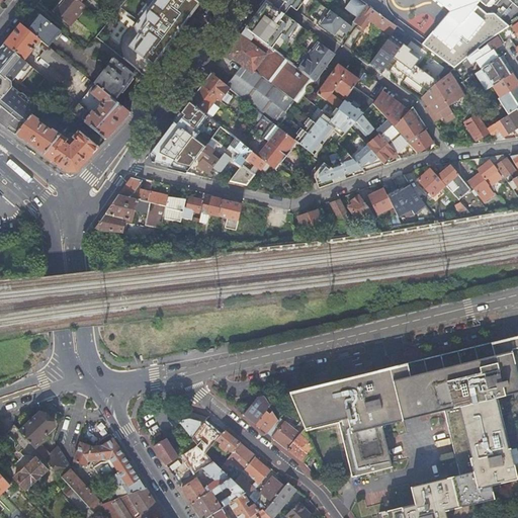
[(65,3),(61,0),(52,12),(55,15),(65,3)]
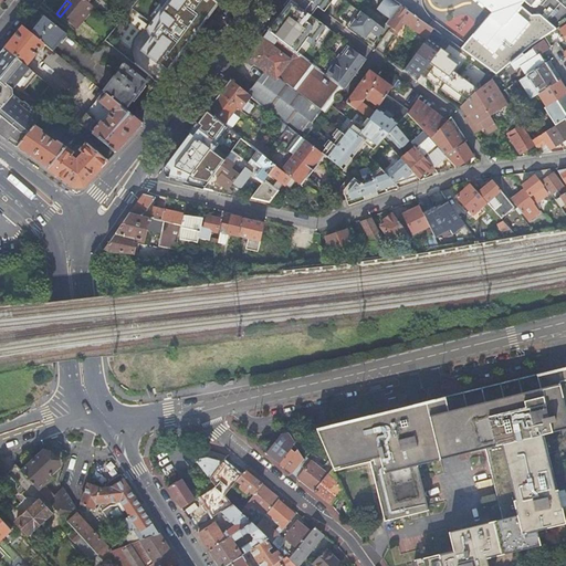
[(88,2),(84,0),(66,0),(71,3),(60,17),(76,30),(95,8),(88,2)]
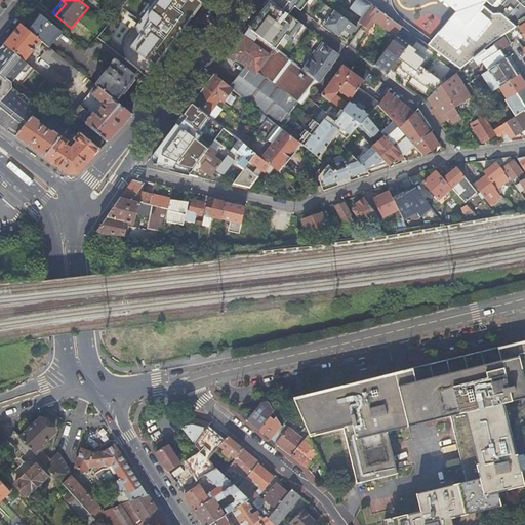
[(284,0),(270,0),(270,1),(287,14),(291,8),(293,6),(284,0)]
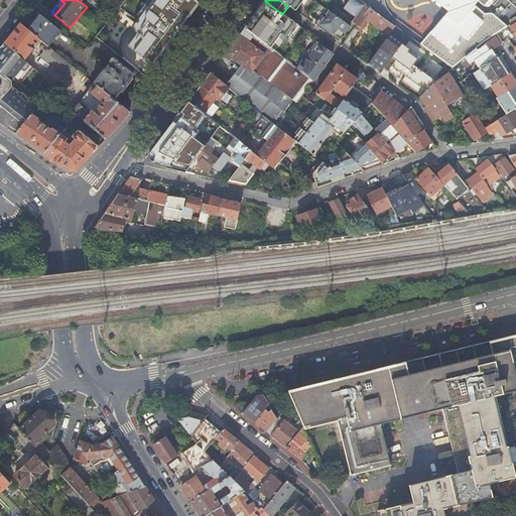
[(279,0),(288,6),(295,11),(303,0),(279,0)]
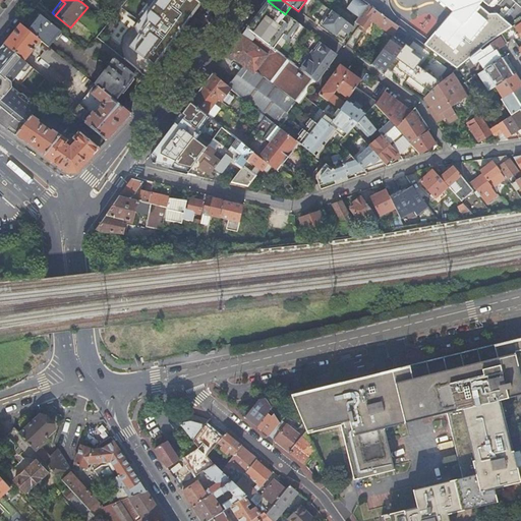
[(411,37),(445,61),(487,10),(475,0),(360,0),(368,5),(387,19),(399,27),(411,37)]
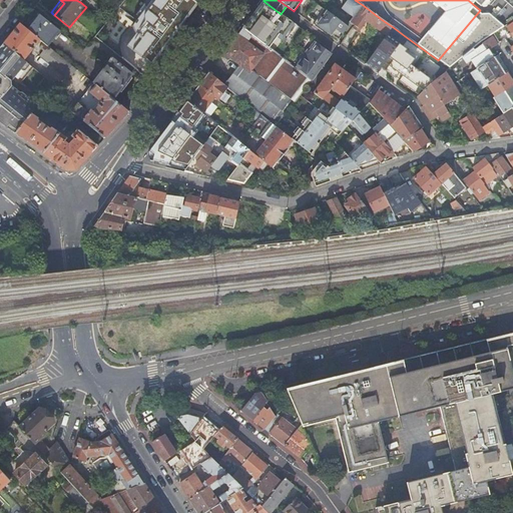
[(489,3),(491,0),(468,0),(480,10),(486,3),(489,3)]
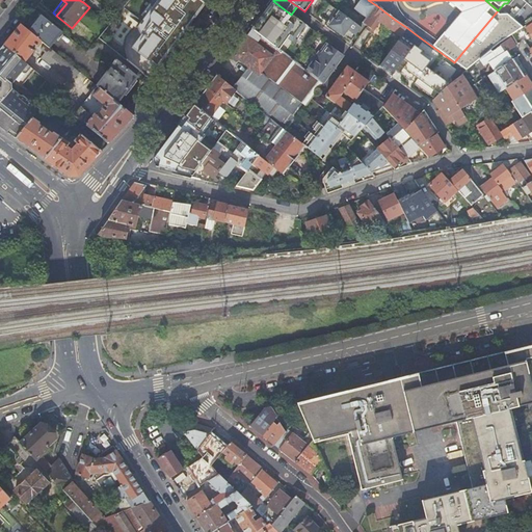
[(291,15),(273,1),(266,11),(253,30),(276,49),(280,51),(288,40),(295,45),(300,37),(308,27),(291,15)]
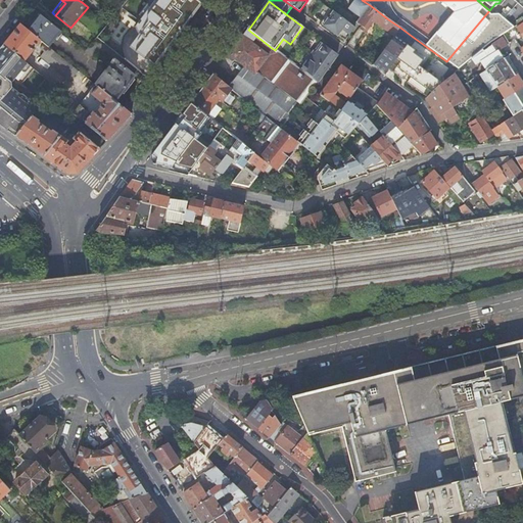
[(388,19),(370,5),(363,14),(357,24),(361,27),(359,30),(365,34),(372,24),(376,22),(382,28),(394,36),(395,35),(400,28),(388,19)]
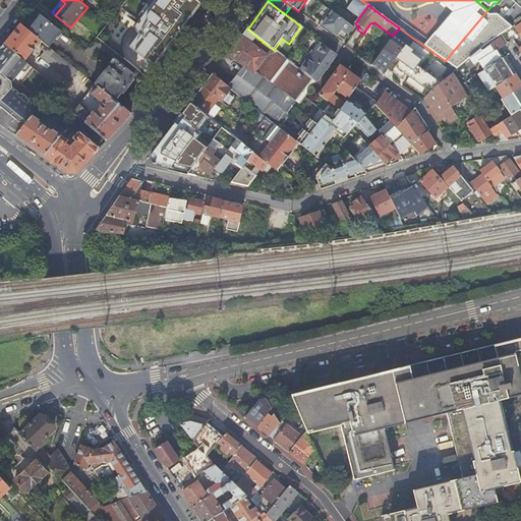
[(346,21),(333,12),(328,19),(323,26),(336,36),(344,42),(354,26),(346,21)]
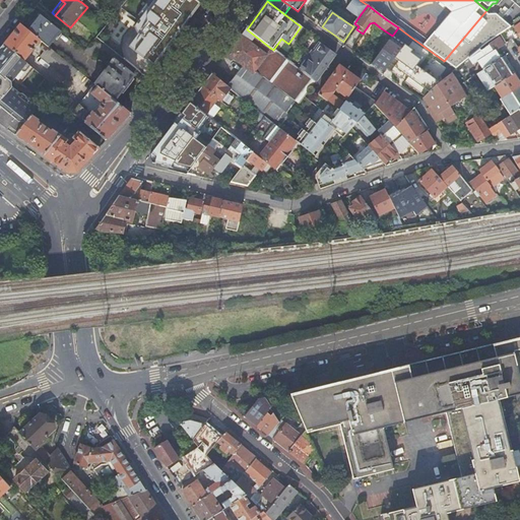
[(42,17),(29,33),(41,42),(45,45),(49,48),(54,42),(60,35),(61,33),(42,17)]
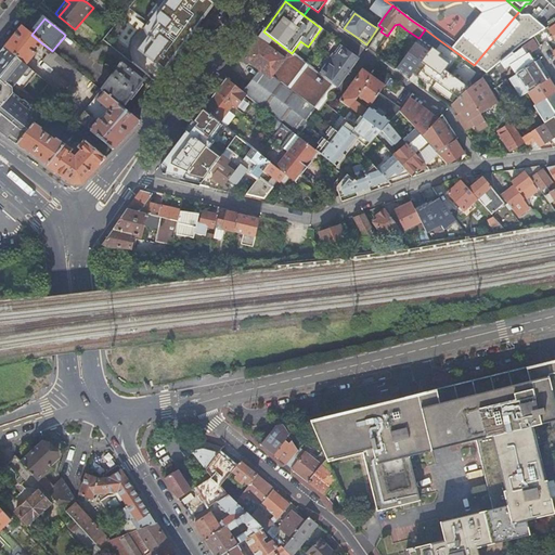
[(5,49),(26,66),(33,59),(36,54),(34,52),(37,48),(39,50),(43,44),(31,35),(23,28),(5,49)]
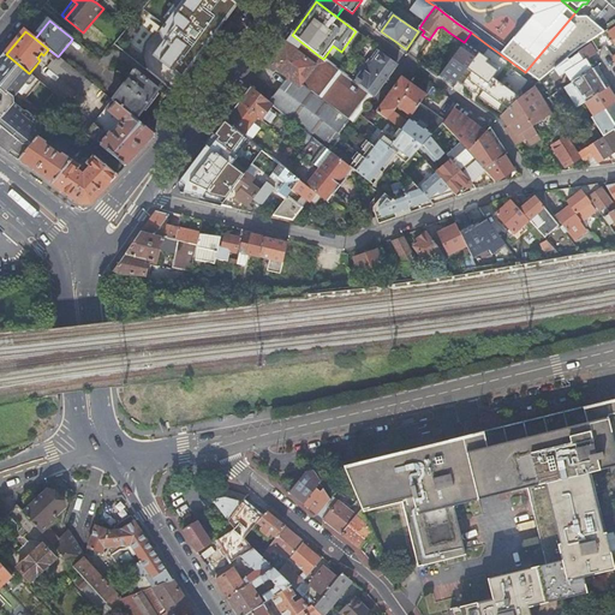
[(356,31),(347,43),(351,45),(359,34),(356,31)]
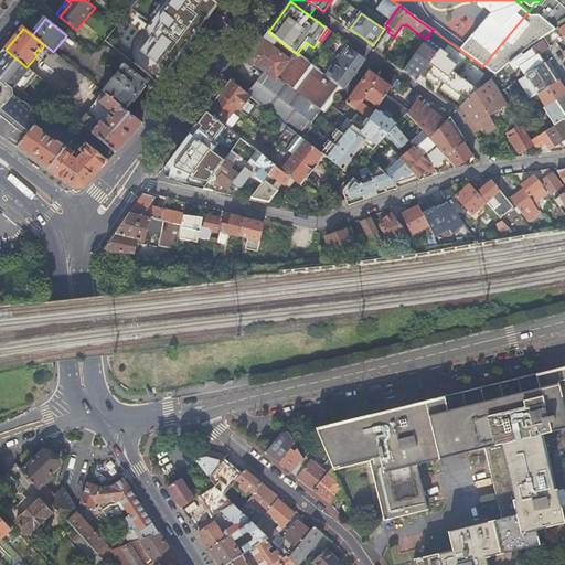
[(446,40),(433,30),(427,38),(430,40),(426,46),(433,52),(438,45),(440,48),(446,40)]
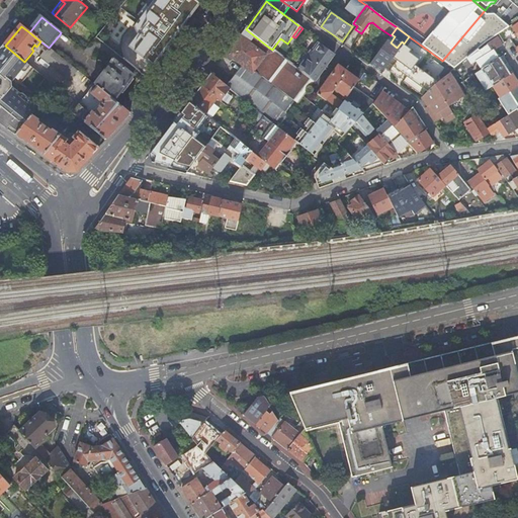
[(242,66),(227,86),(231,89),(264,116),(277,127),(278,128),(297,103),(297,104),(310,89),(315,81),(275,51),(274,52),(272,50),(269,48),(246,29),(227,54),(242,66)]
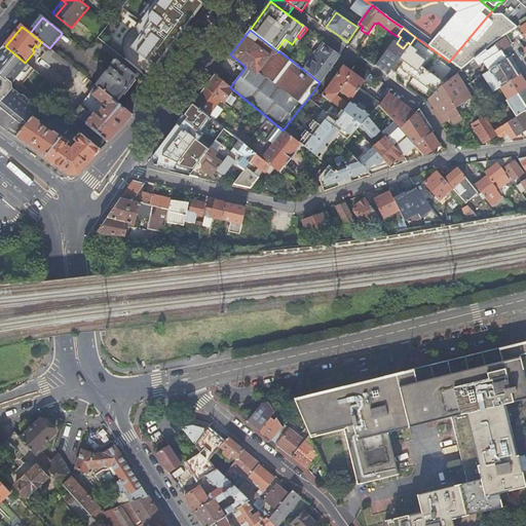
[(489,47),(475,59),(479,65),(484,62),(489,71),(506,60),(501,51),(505,48),(510,45),(505,38),(490,49),(489,47)]
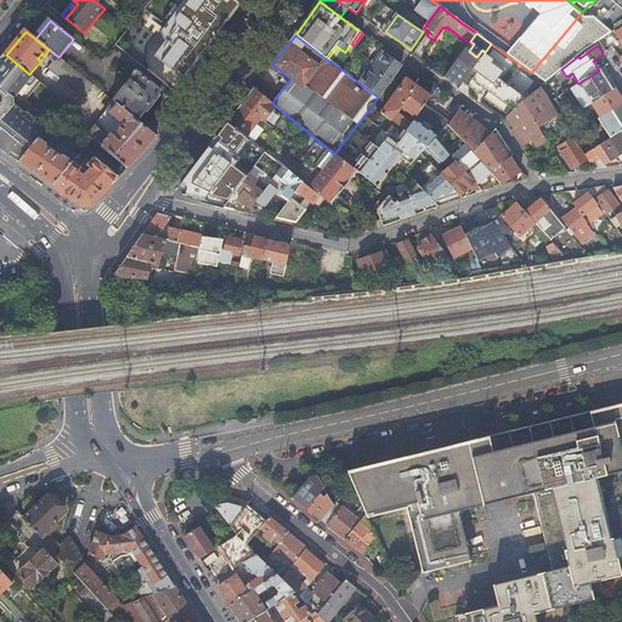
[(382,51),(374,61),(377,63),(385,52),(382,51)]
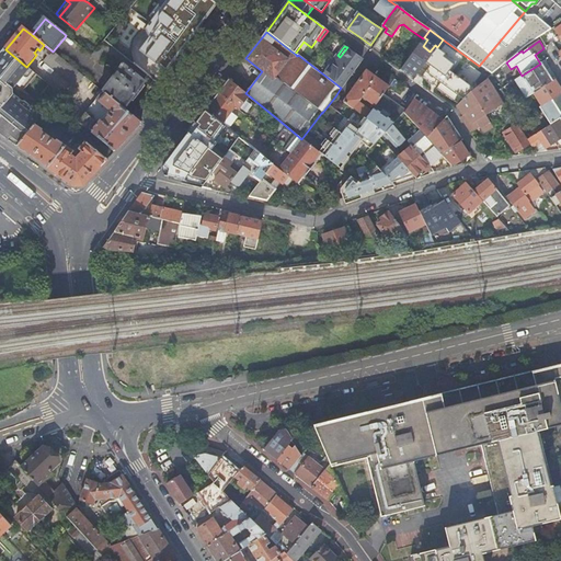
[(53,52),(48,48),(43,54),(48,57),(44,63),(75,88),(84,78),(53,52)]
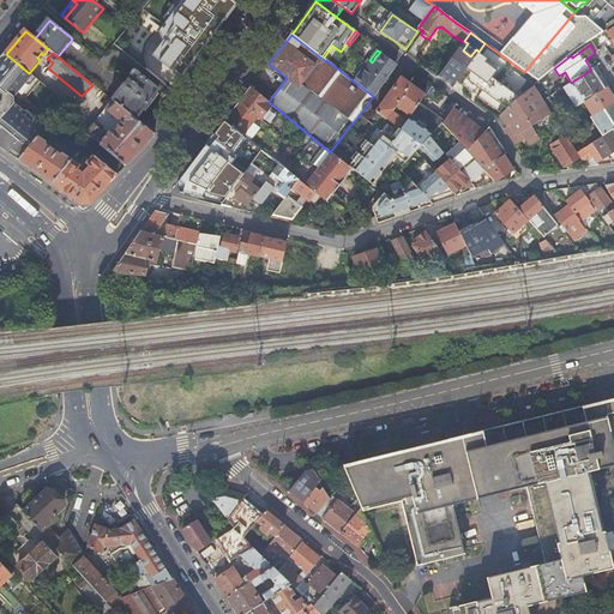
[(6,54),(0,60),(0,64),(25,85),(34,77),(29,73),(6,54)]
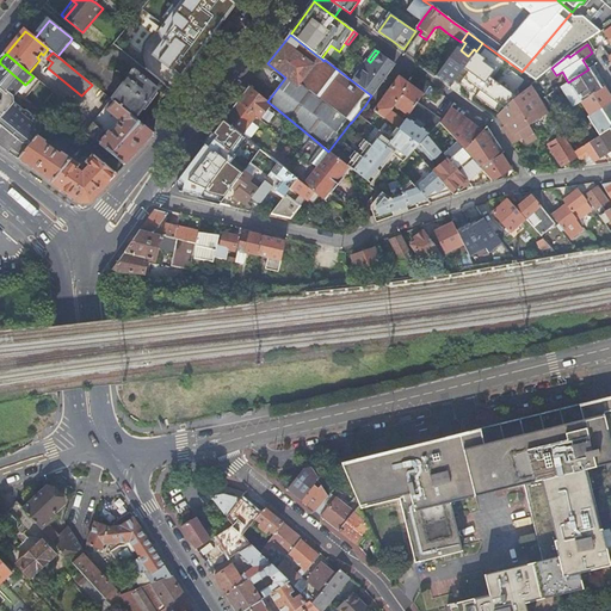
[(483,84),(494,67),(476,54),(466,69),(483,84)]
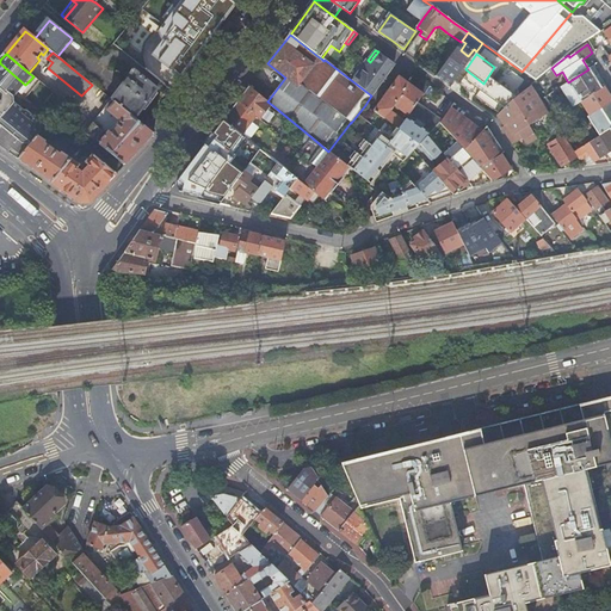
[(0,146),(5,149),(31,117),(12,102),(25,85),(0,63),(0,146)]
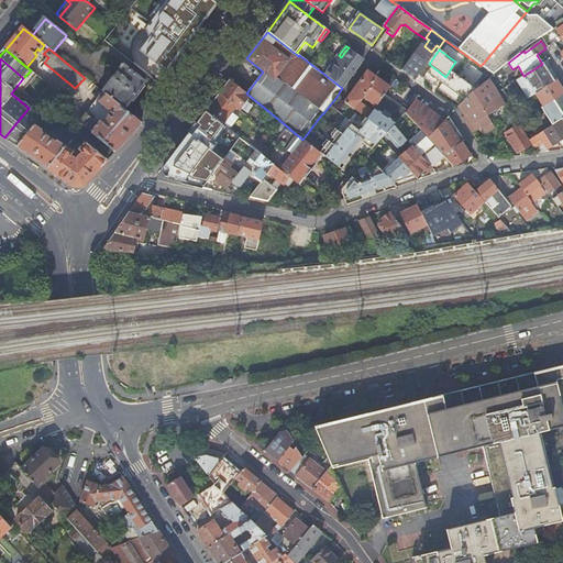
[(523,76),(536,94),(554,81),(542,64),(523,76)]
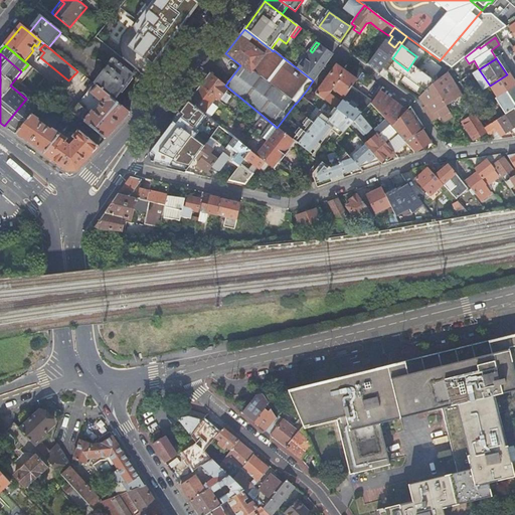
[(111,63),(95,84),(114,101),(121,93),(131,78),(132,76),(111,59),(110,61),(111,63)]
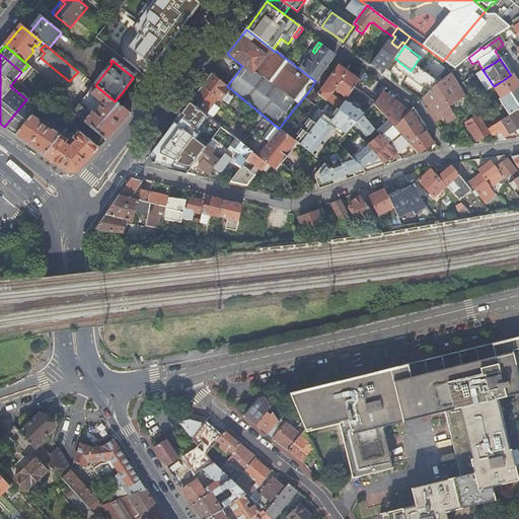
[(21,72),(27,77),(34,70),(28,65),(21,72)]
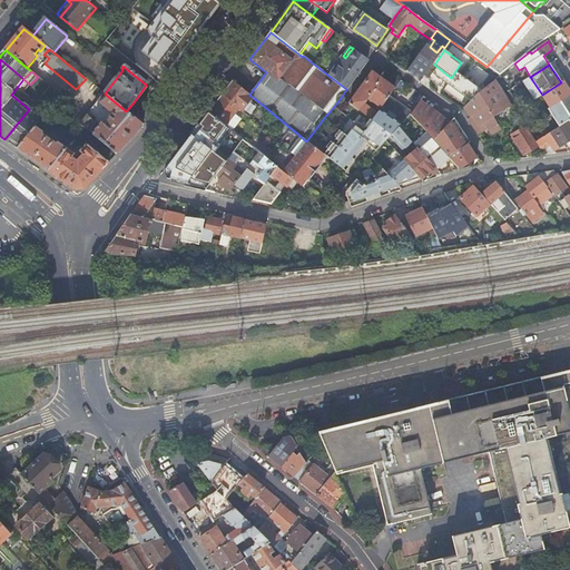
[(350,105),(371,120),(372,121),(377,114),(365,105),(369,99),(382,108),(395,89),(373,72),(350,105)]
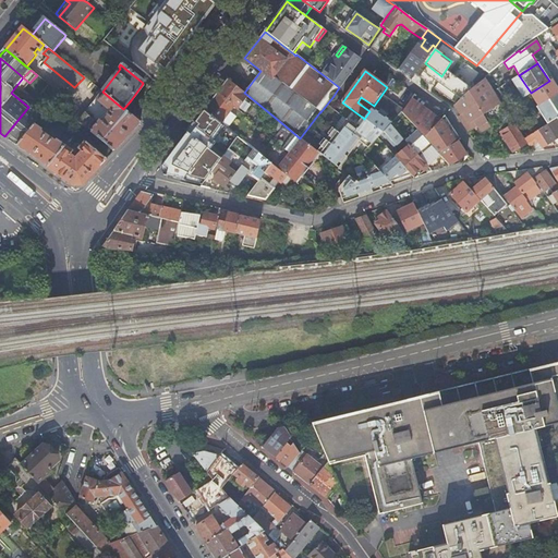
[(449,107),(452,109),(455,107),(465,96),(469,93),(478,84),(468,73),(456,85),(463,94),(449,107)]
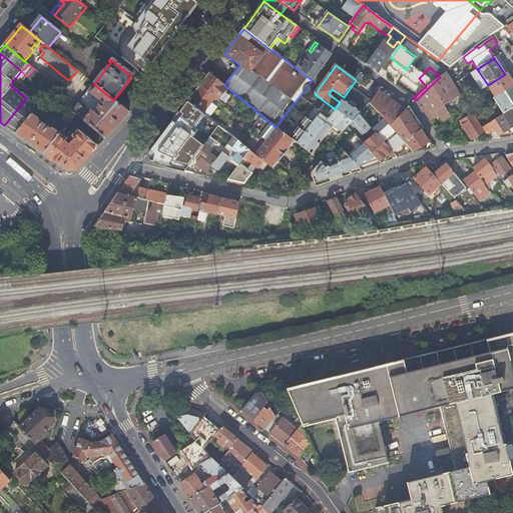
[(21,84),(27,76),(21,71),(10,85),(26,98),(31,92),(21,84)]
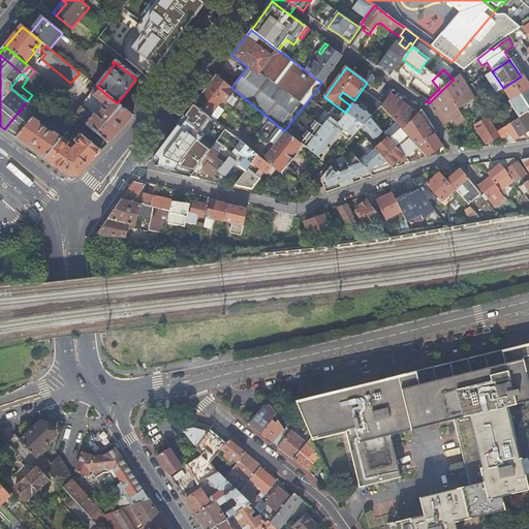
[(216,75),(194,104),(210,117),(222,102),(225,104),(236,91),(231,88),(216,75)]
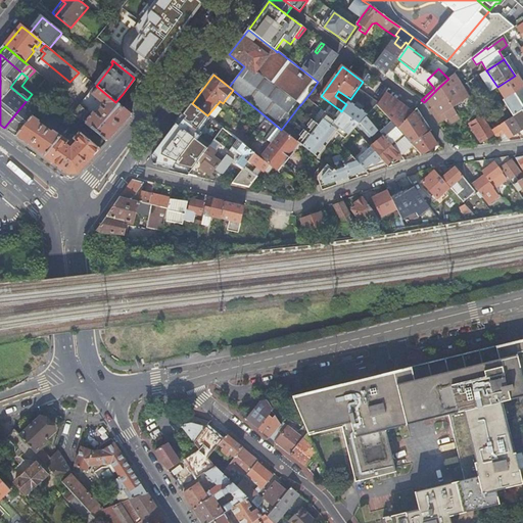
[(497,87),(505,99),(503,100),(513,116),(521,111),(522,109),(522,84),(517,75),(515,76),(497,87)]
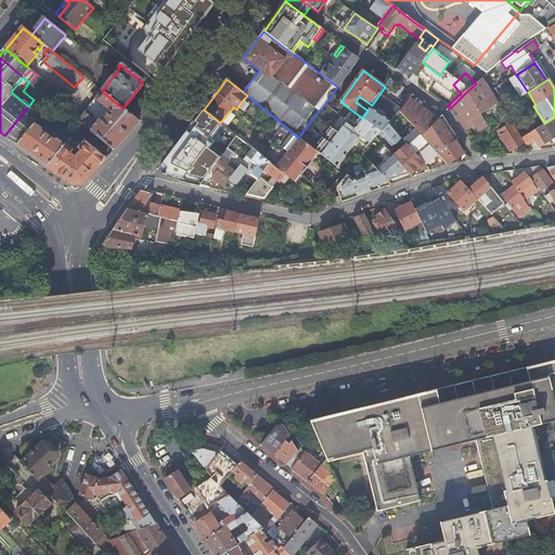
[(28,106),(4,136),(17,145),(34,125),(46,110),(52,102),(60,93),(49,85),(36,101),(30,108),(28,106)]
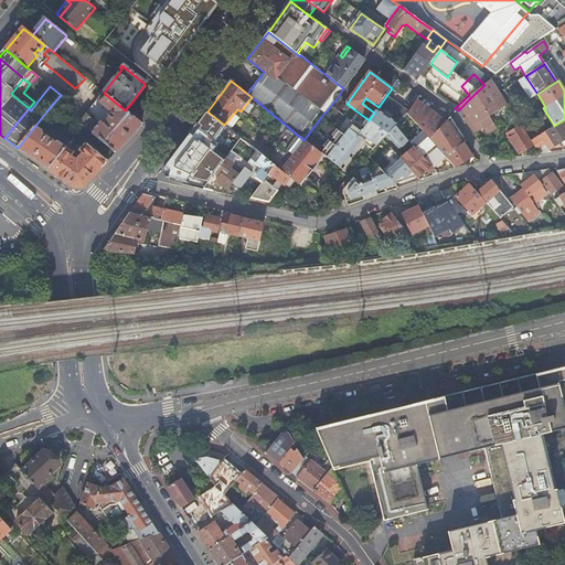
[(146,88),(144,86),(132,102),(135,103),(146,88)]
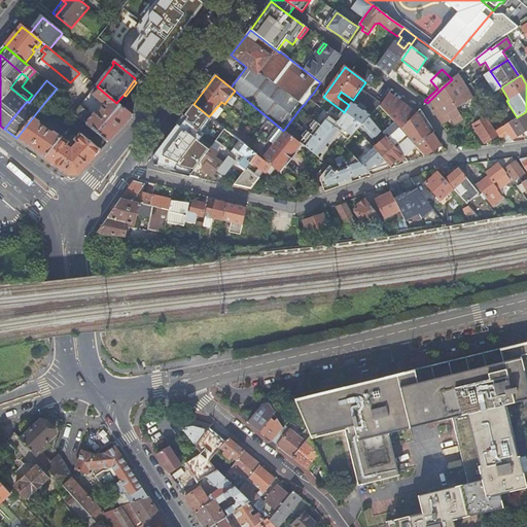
[(349,105),(344,112),(362,126),(369,118),(379,107),(380,107),(380,106),(391,90),(386,85),(376,99),(378,100),(367,113),(351,102),(349,105)]
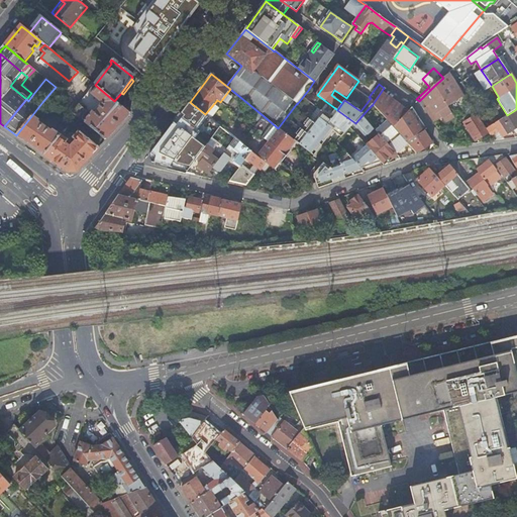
[(114,101),(95,85),(72,112),(106,140),(129,114),(122,107),(114,101)]
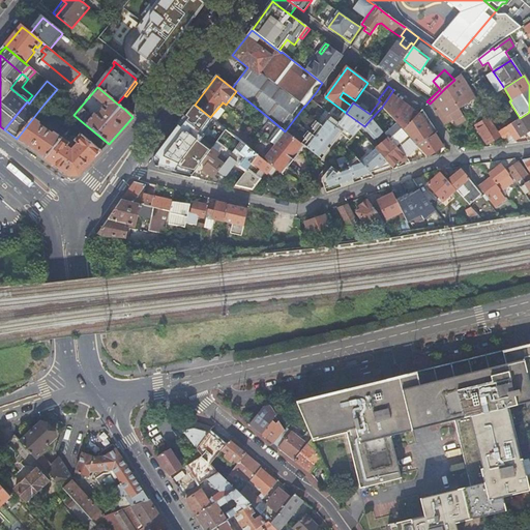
[(442,91),(432,101),(437,111),(435,112),(443,124),(451,119),(452,121),(455,126),(465,120),(445,88),(442,91)]
